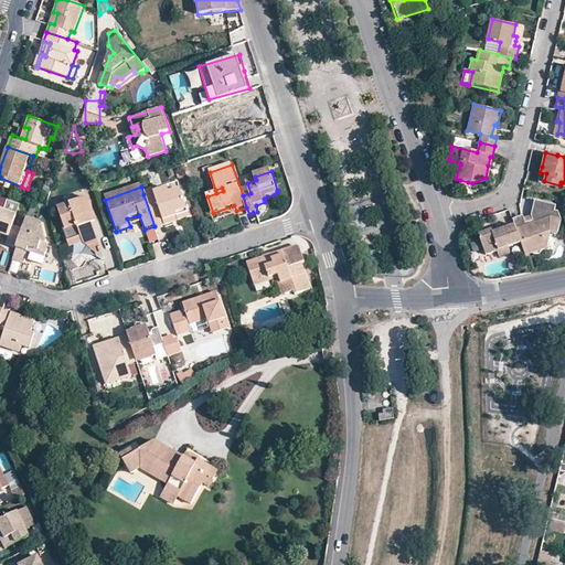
[(153,191),(144,194),(155,226),(156,228),(166,225),(164,222),(177,217),(178,221),(190,216),(181,192),(170,194),(169,190),(155,194),(153,191)]
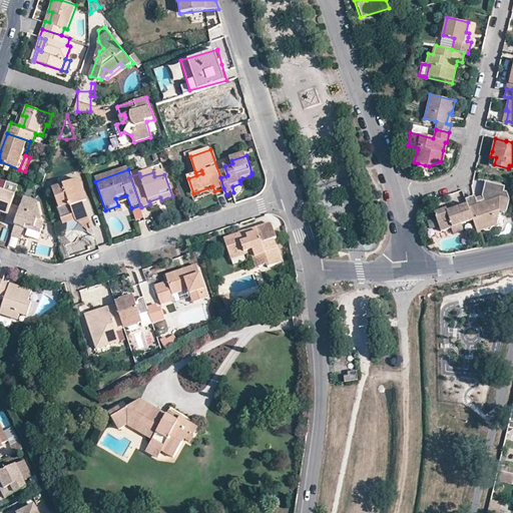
[(89,216),(84,202),(82,199),(86,198),(79,180),(53,189),(59,207),(57,208),(63,224),(75,220),(80,223),(87,220),(89,219),(89,216)]
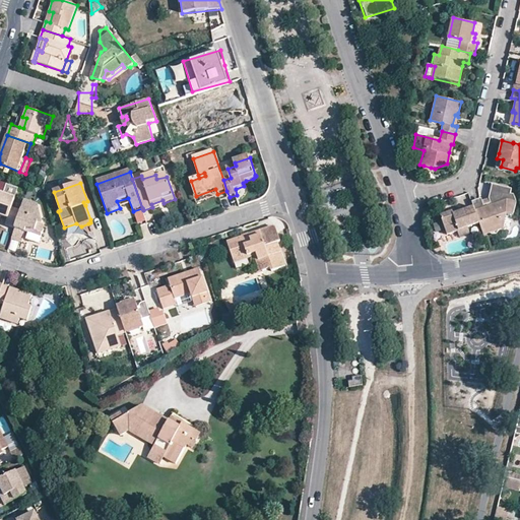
[(476,201),(471,203),(473,207),(478,223),(481,233),(502,225),(499,216),(505,214),(510,216),(514,213),(516,203),(514,195),(511,194),(512,189),(495,185),(490,188),(488,197),(490,202),(482,205),(480,200),(476,201)]
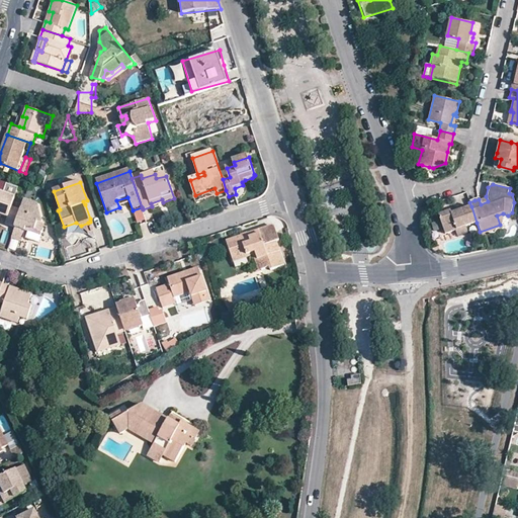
[(15,228),(20,209),(12,206),(16,193),(0,188),(0,213),(8,217),(6,222),(5,224),(15,228)]
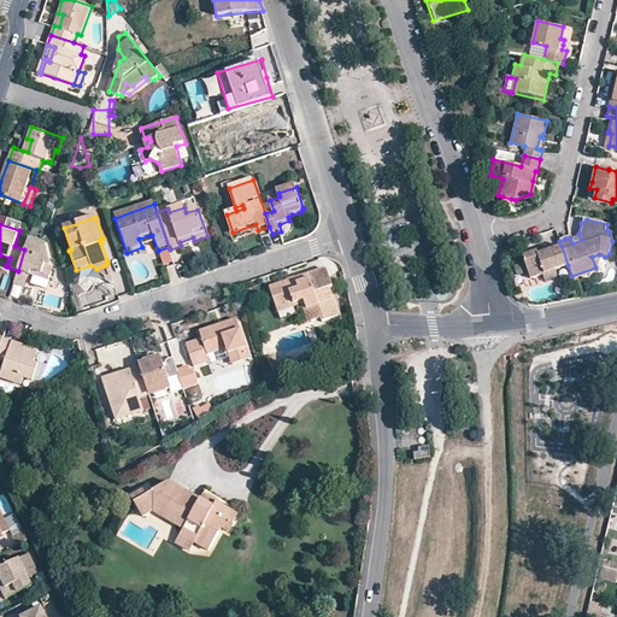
[(30,235),(24,250),(18,271),(15,282),(27,287),(30,274),(50,280),(52,270),(46,240),(30,235)]
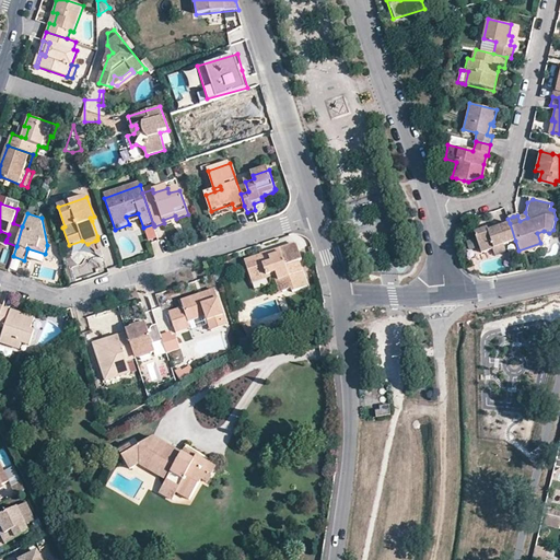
[(515,241),(510,223),(497,226),(487,231),(486,226),(481,229),(473,232),(479,253),(481,252),(502,245),(515,241)]
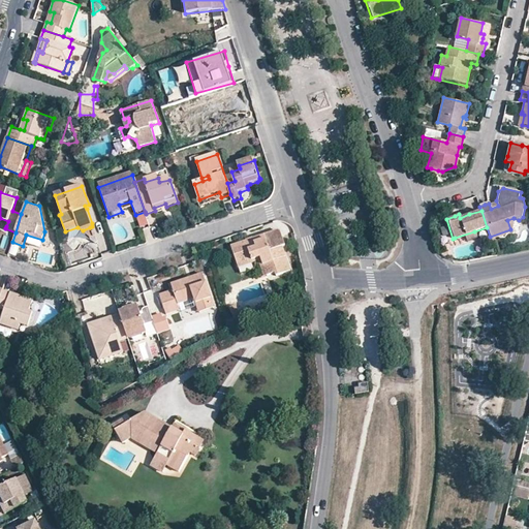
[(95,232),(92,226),(90,227),(83,230),(90,239),(93,238),(92,234),(95,232)]
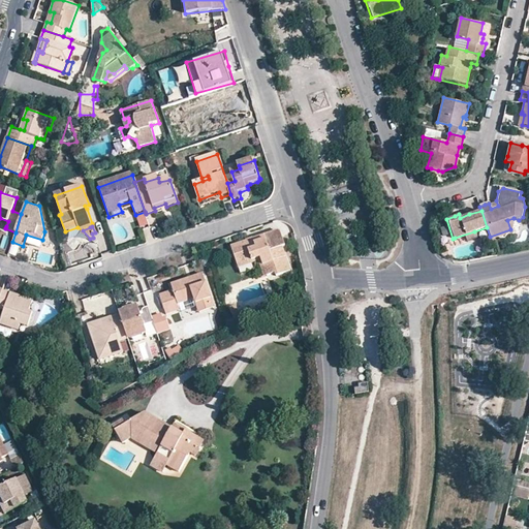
[(289,244),(285,231),(280,229),(256,238),(257,241),(250,244),(249,240),(235,246),(242,265),(265,257),(271,275),(282,271),(283,275),(296,270),(292,262),(287,246),(289,244)]
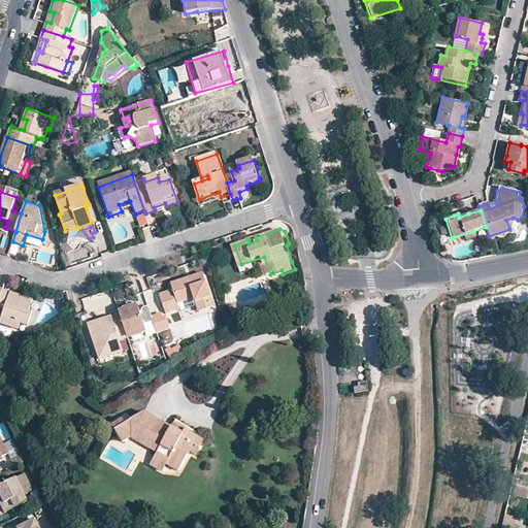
[(510,233),(509,229),(489,236),(491,240),(510,233)]
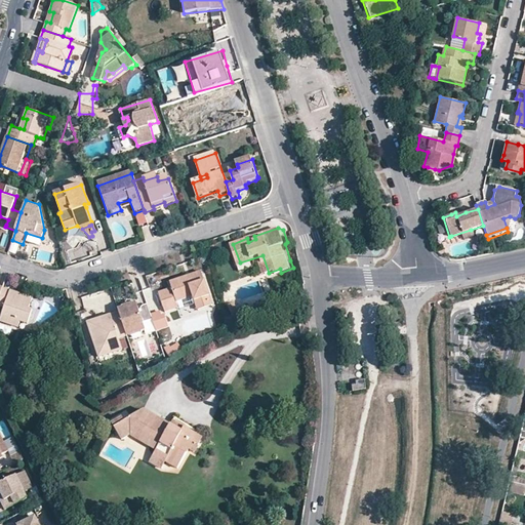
[(473,235),(471,230),(451,236),(453,241),(473,235)]
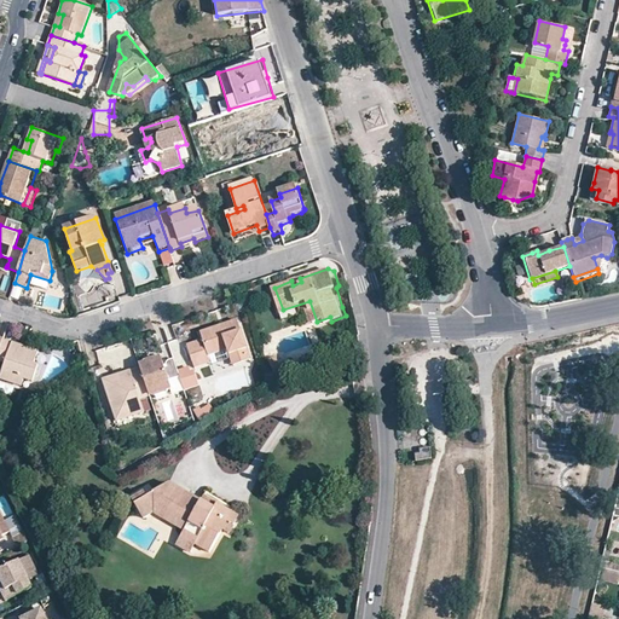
[(243,319),(230,324),(231,328),(225,330),(224,325),(206,331),(208,340),(192,345),(200,366),(215,362),(214,354),(233,347),(237,359),(255,354),(243,319)]
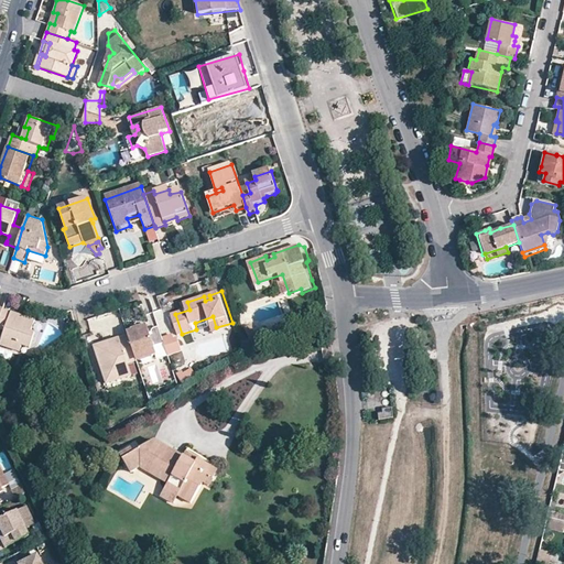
[(11,315),(12,311),(3,308),(0,316),(0,327),(7,329),(1,346),(21,353),(23,345),(31,347),(36,333),(33,331),(36,318),(25,315),(24,320),(11,315)]
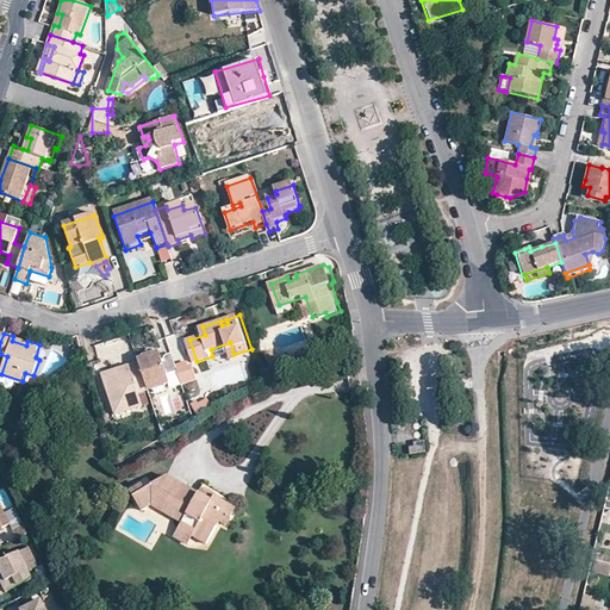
[(269,352),(263,355),(272,369),(284,362),(280,355),(273,358),(269,352)]
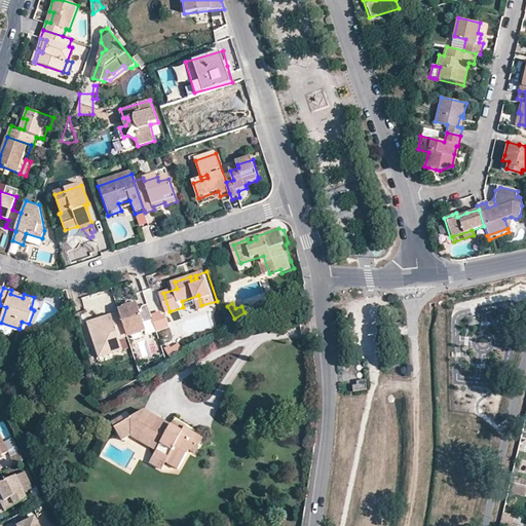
[(120,312),(137,307),(134,304),(123,307),(121,308),(120,310),(120,312)]
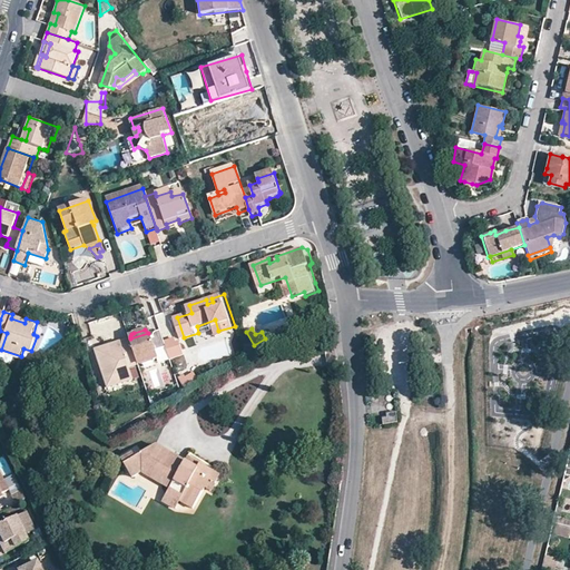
[(166,347),(159,330),(154,332),(154,335),(149,337),(154,351),(166,347)]
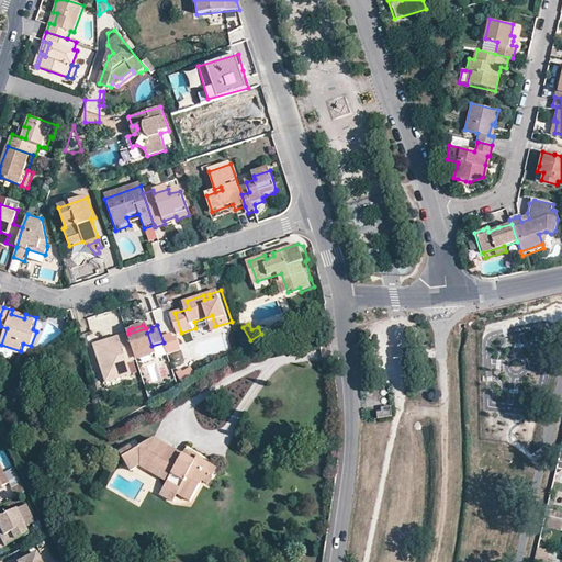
[(152,346),(147,333),(146,328),(128,334),(127,335),(135,358),(137,357),(153,352),(154,351),(152,346)]
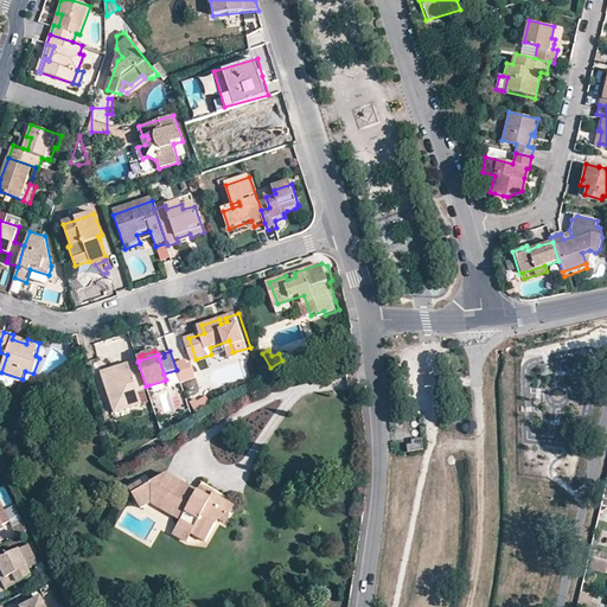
[(146,387),(138,362),(126,365),(128,370),(102,379),(114,414),(140,406),(136,393),(147,389),(146,387)]
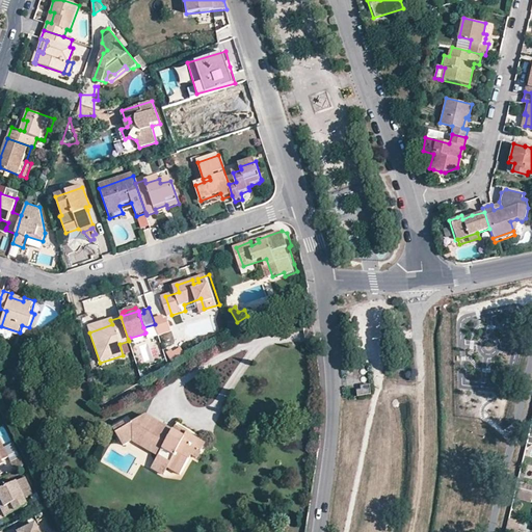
[(112,324),(110,320),(87,327),(89,333),(112,324)]
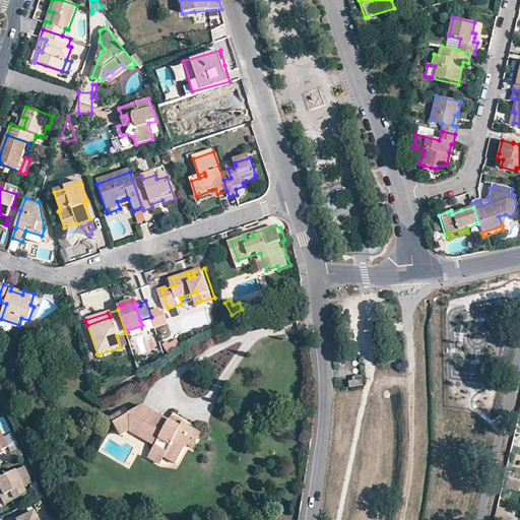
[(142,327),(142,325),(141,326),(127,330),(128,332),(129,333),(141,329),(142,327)]
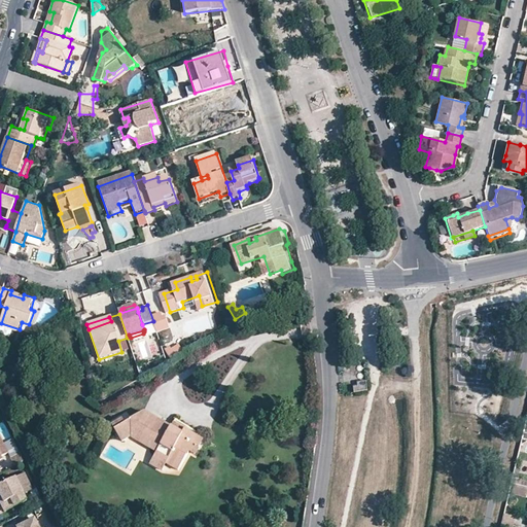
[(168,348),(163,351),(167,361),(181,353),(174,341),(167,345),(168,348)]
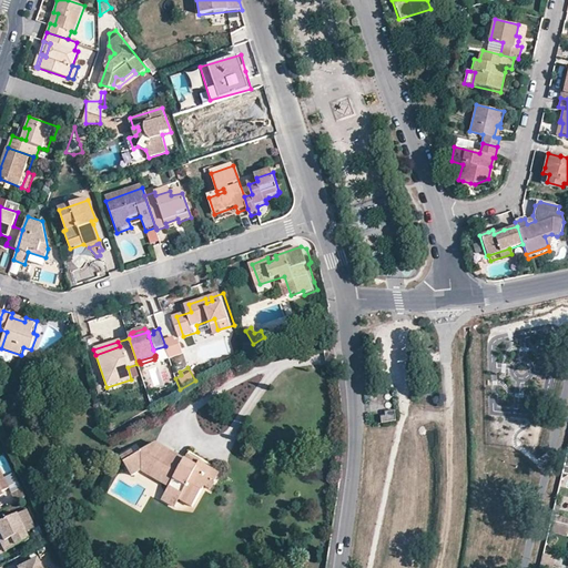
[(382,422),(396,421),(395,412),(381,413),(382,422)]
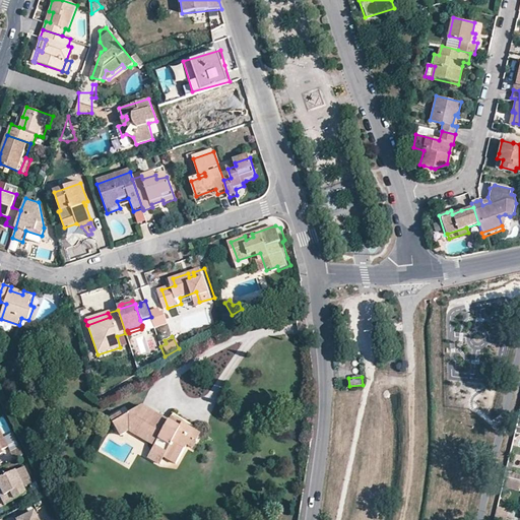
[(164,458),(176,465),(187,446),(193,449),(201,435),(183,424),(180,428),(142,405),(123,416),(120,412),(109,418),(120,437),(128,433),(153,447),(151,451),(164,458)]
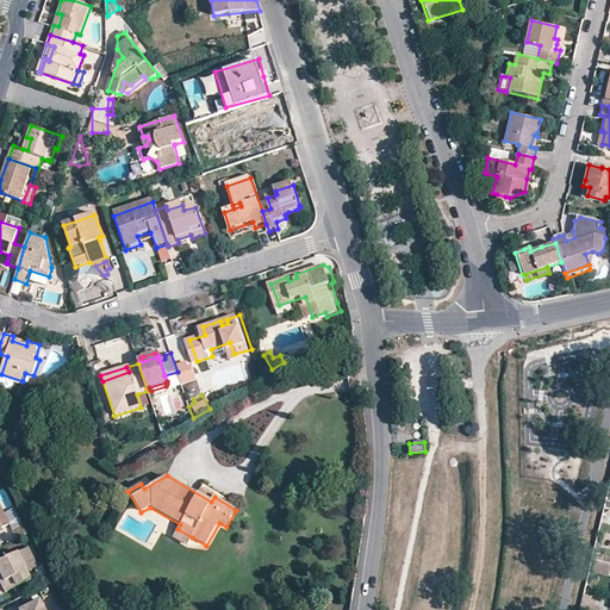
[(192,537),(178,529),(172,539),(186,546),(192,537)]
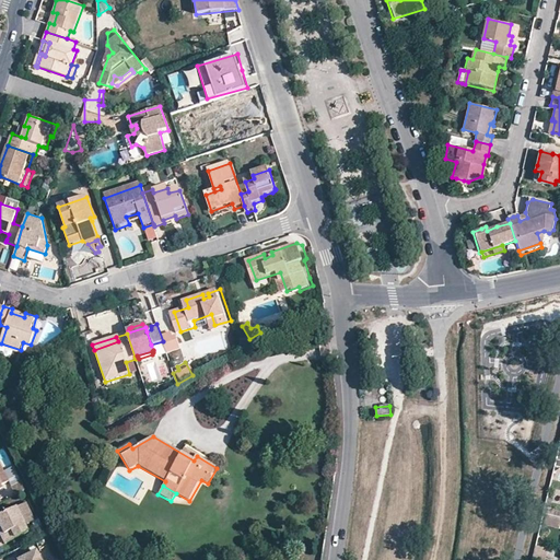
[(0,521),(4,531),(1,532),(6,540),(28,528),(24,521),(31,517),(22,501),(0,512),(0,521)]
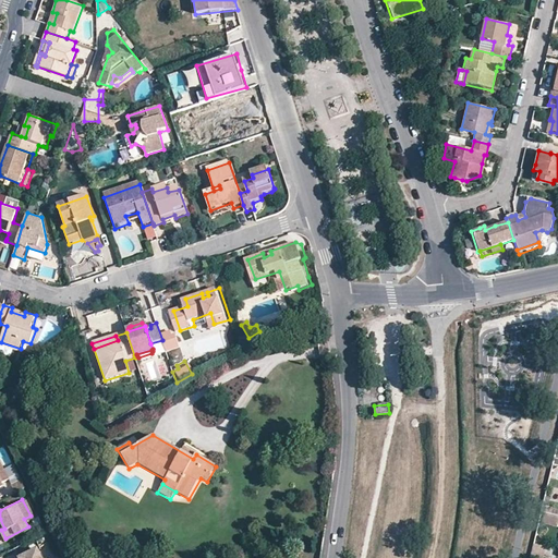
[(40,557),(36,548),(17,557),(40,557)]
